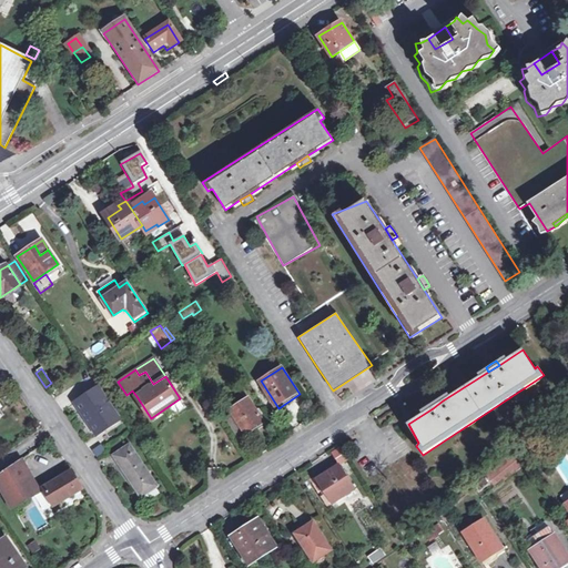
[(75,403),(97,433),(120,418),(99,387),(75,403)]
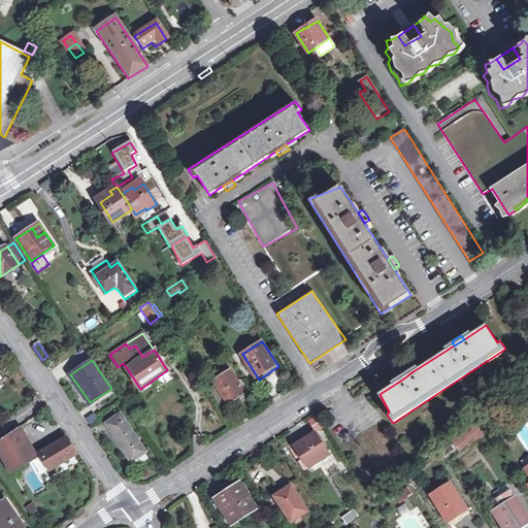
[(399,375),(402,380),(411,372),(409,369),(404,372),(399,375)]
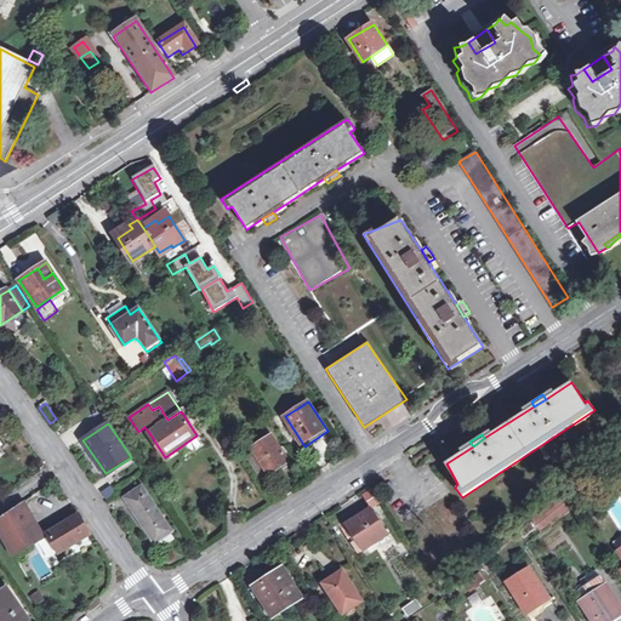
[(203,444),(197,436),(181,446),(186,455),(203,444)]
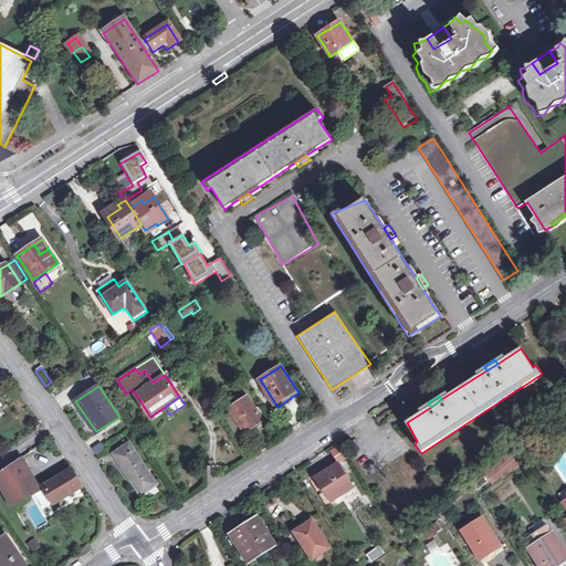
[(230,408),(245,432),(263,421),(248,397),(230,408)]
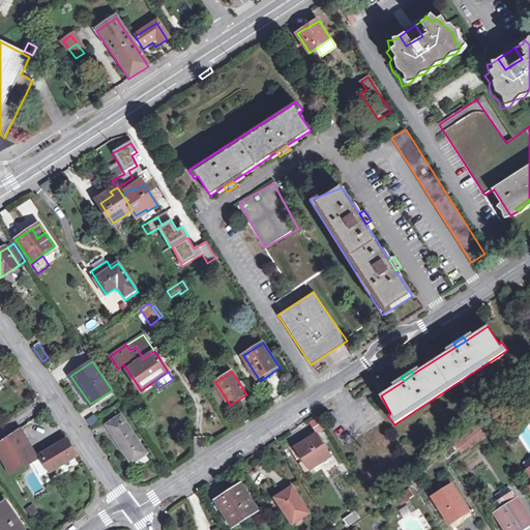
[(529,375),(516,385),(525,396),(529,391),(529,389),(528,386),(529,384),(529,375)]
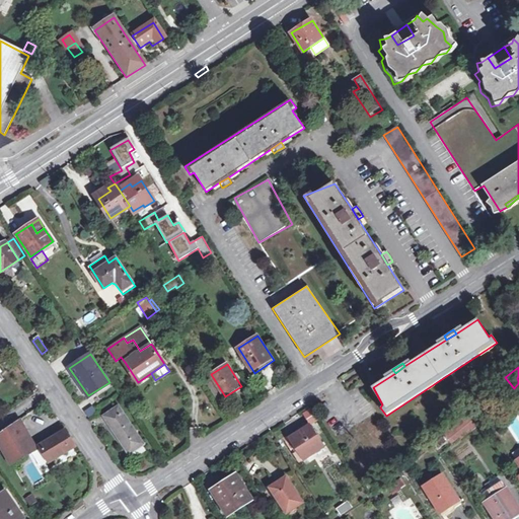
[(225,396),(211,374),(204,379),(218,400),(225,396)]
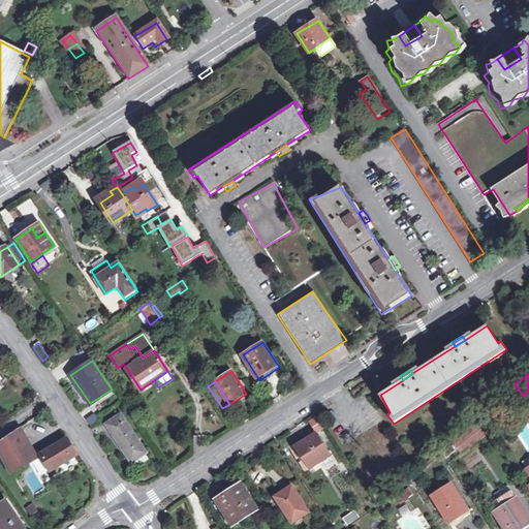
[(504,395),(493,405),(498,410),(508,400),(504,395)]
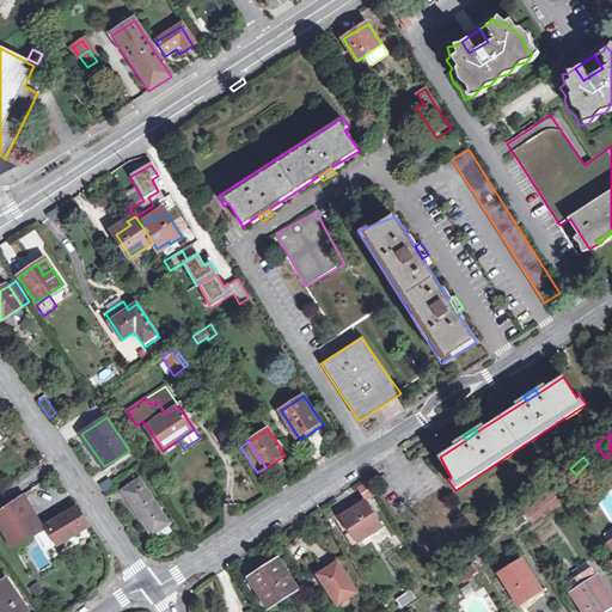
[(554,482),(556,485),(561,494),(567,489),(558,477),(554,482)]
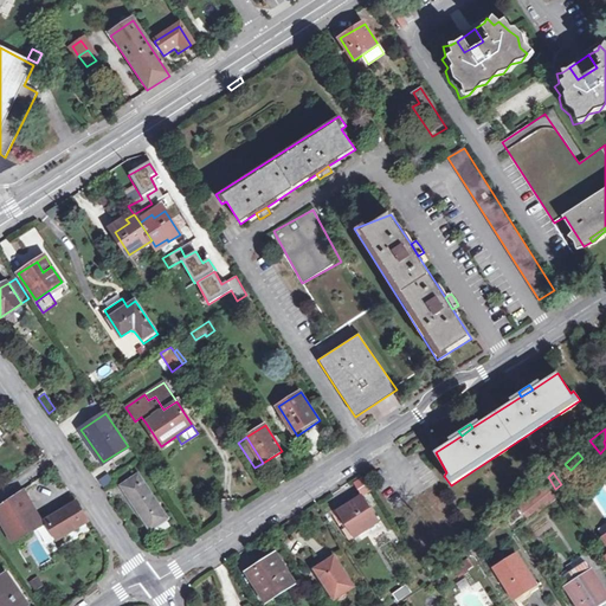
[(126,494),(150,530),(168,519),(139,474),(122,485),(127,492),(126,494)]
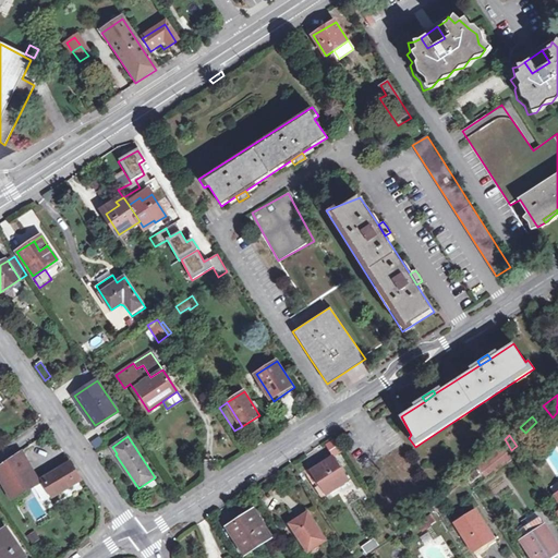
[(511,450),(507,443),(478,466),(483,473),(494,466),(496,470),(514,456),(511,450)]
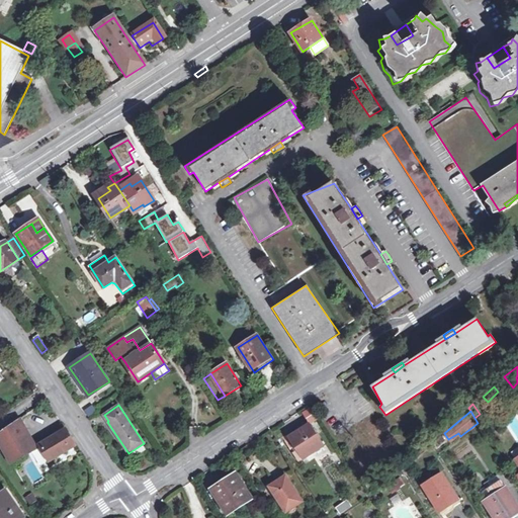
[(19,422),(0,434),(0,442),(11,462),(35,448),(19,422)]
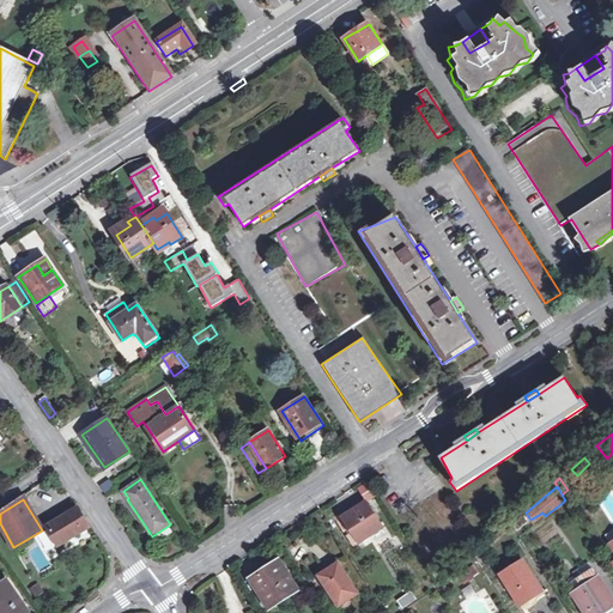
[(357,540),(358,542),(382,527),(366,503),(343,517),(357,540)]
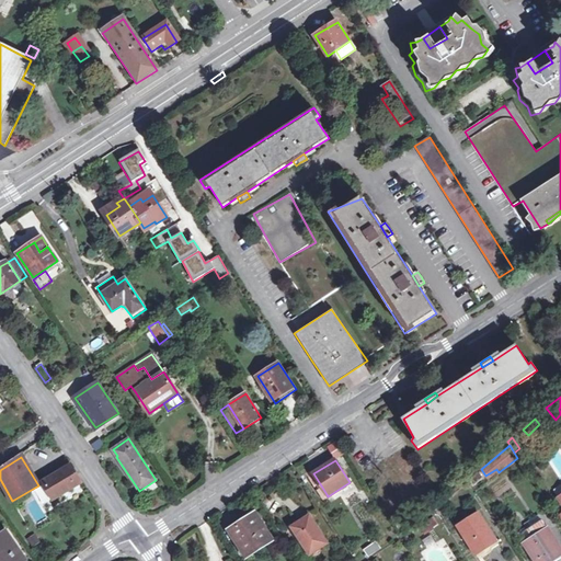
[(43,484),(56,505),(86,487),(73,467),(43,484)]
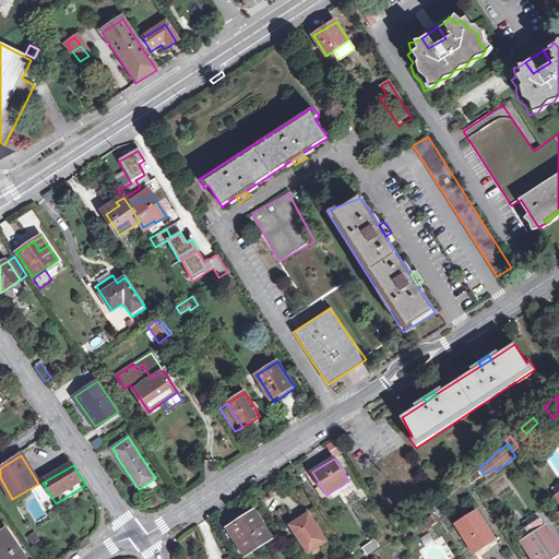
[(325,492),(312,472),(308,475),(321,496),(325,492)]
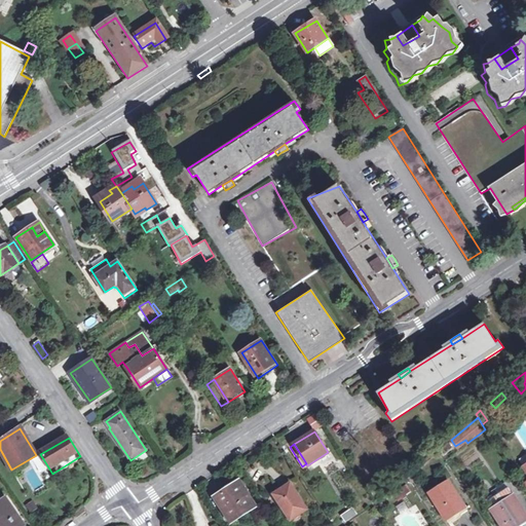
[(429,492),(445,517),(464,504),(448,480),(429,492)]
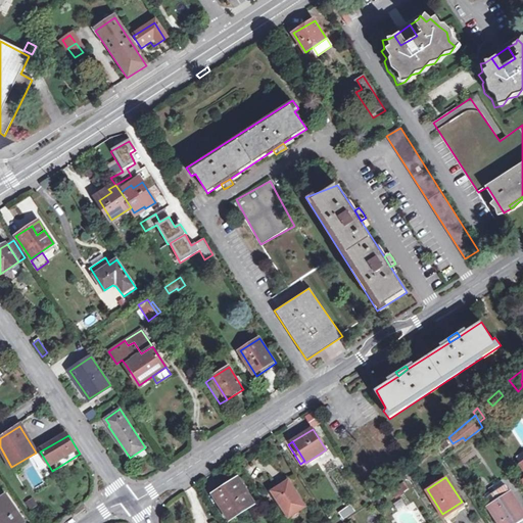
[(230,517),(252,502),(238,479),(215,494),(230,517)]
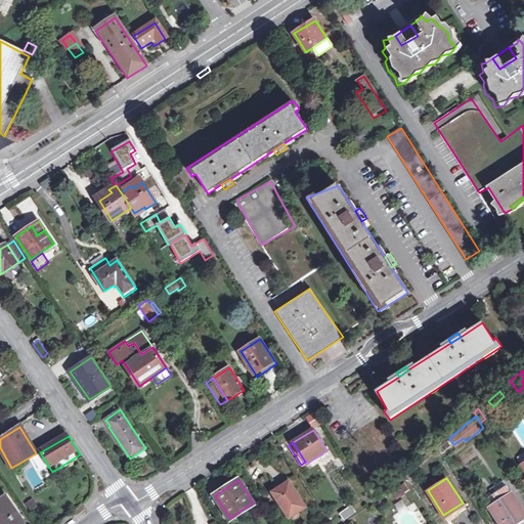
[(403,480),(392,489),(398,497),(409,487),(403,480)]
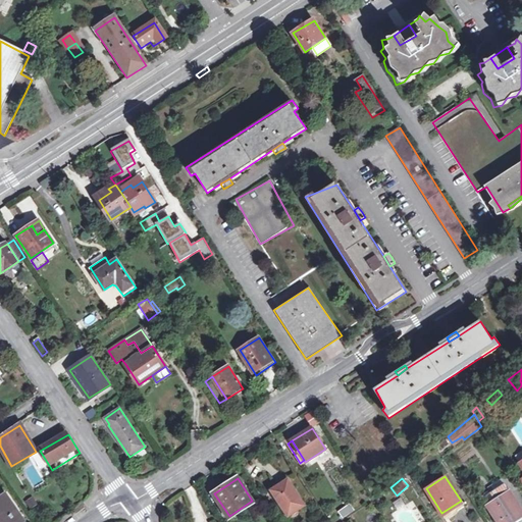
[(272,489),(289,516),(305,505),(288,479),(272,489)]
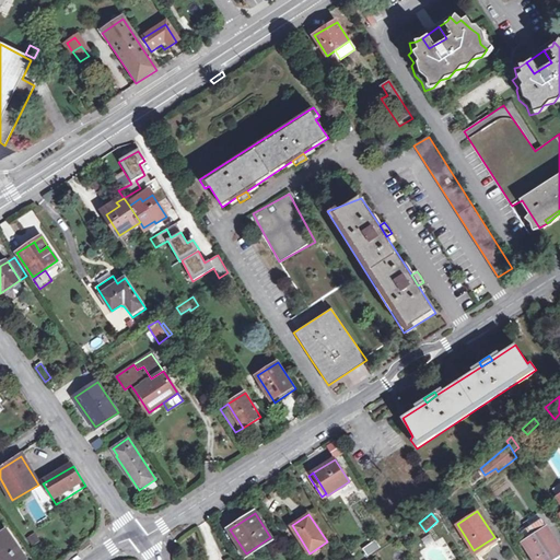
[(546,559),(559,550),(559,547),(539,518),(526,527),(531,534),(522,540),(532,556),(535,559),(546,559)]
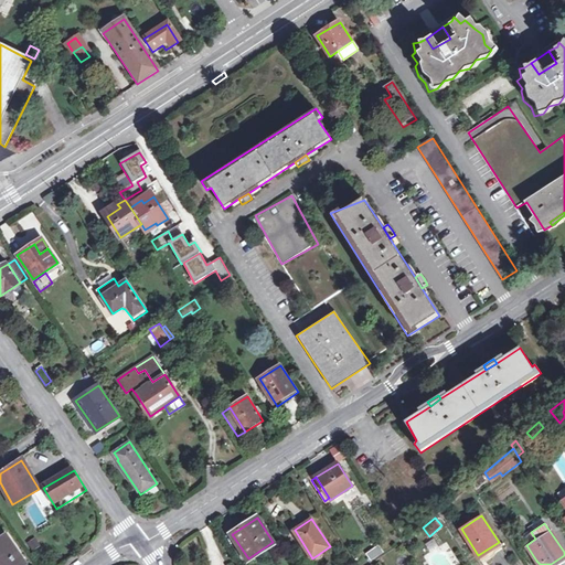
[(6,536),(0,540),(0,564),(16,564),(22,561),(6,536)]
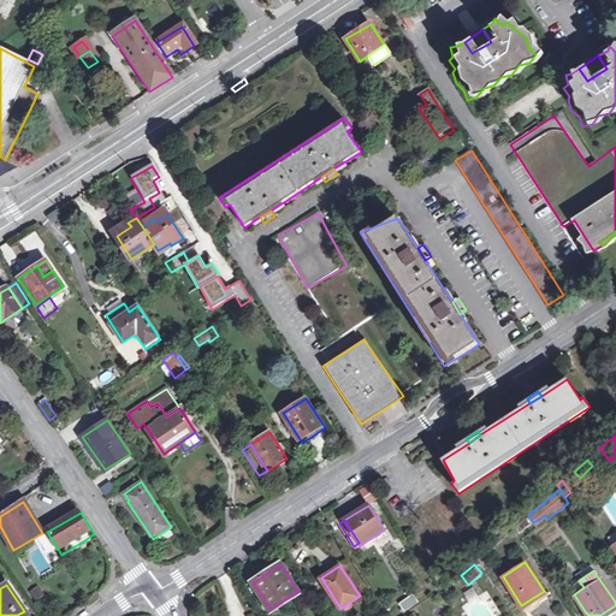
[(546,594),(544,591),(521,605),(525,609),(546,594)]
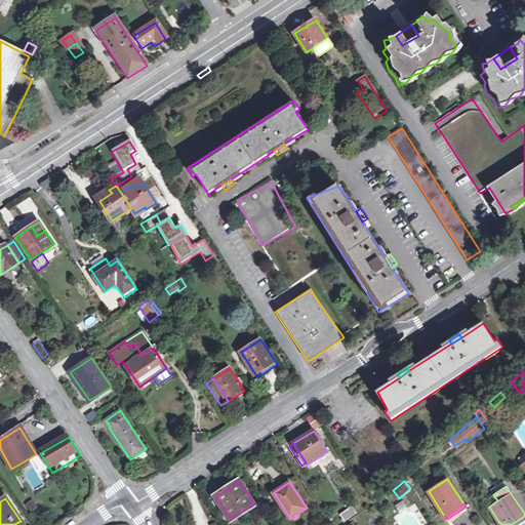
[(339,513),(332,518),(335,523),(344,519),(345,520),(355,513),(352,509),(341,516),(339,513)]
